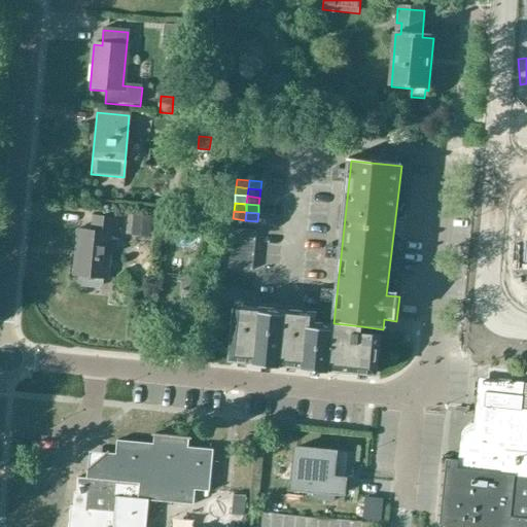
[(149,230),(150,216),(133,215),(132,229),(149,230)]
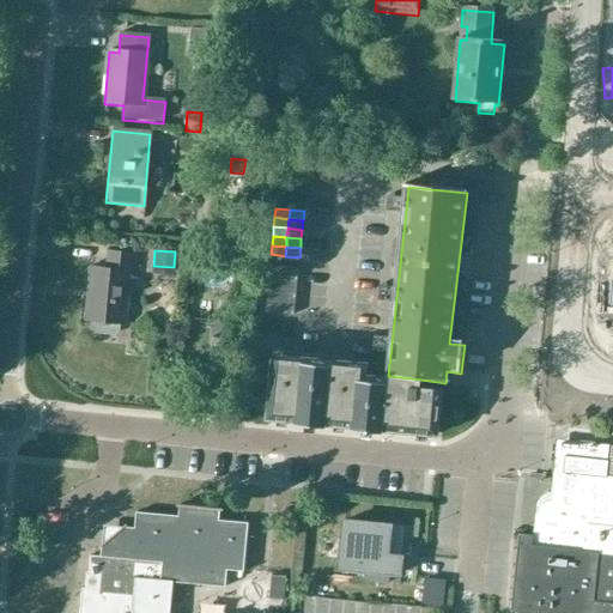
[(137,273),(138,254),(109,252),(107,269),(91,268),(89,292),(95,292),(91,328),(96,333),(114,334),(119,331),(120,323),(126,323),(131,275),(133,275),(133,272),(137,273)]
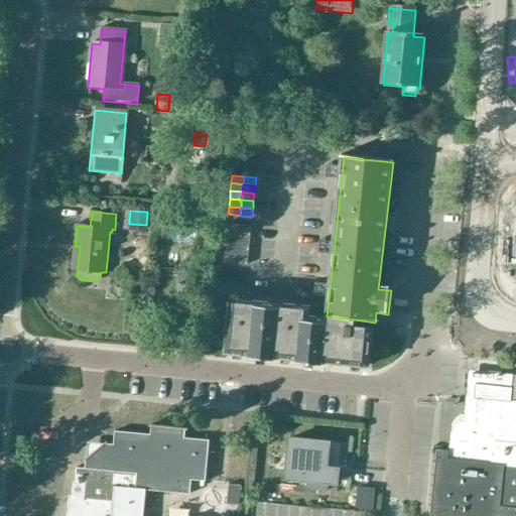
[(228,224),(227,232),(239,233),(239,225),(228,224)]
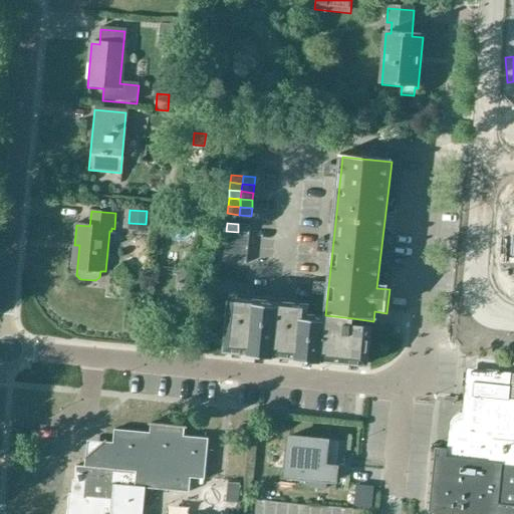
[(238,224),(238,232),(249,233),(250,225),(238,224)]
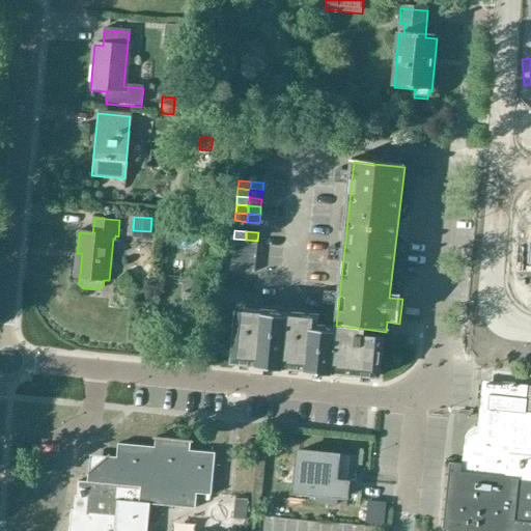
[(233,239),(232,247),(245,248),(246,240),(233,239)]
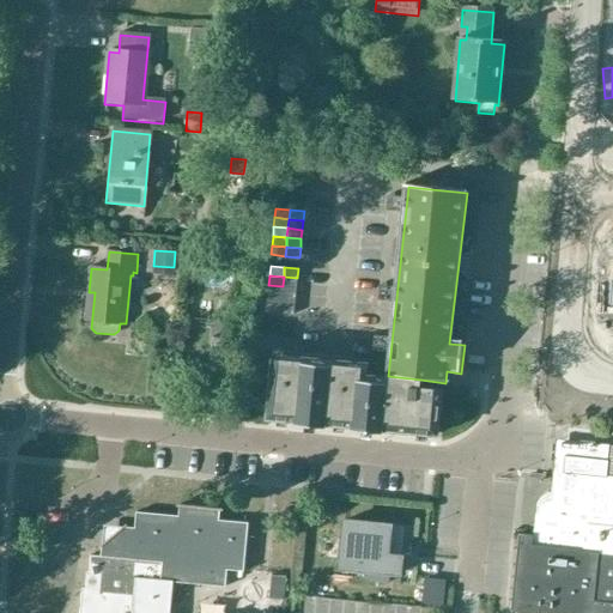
[(284,277),(283,286),(297,287),(297,278),(284,277)]
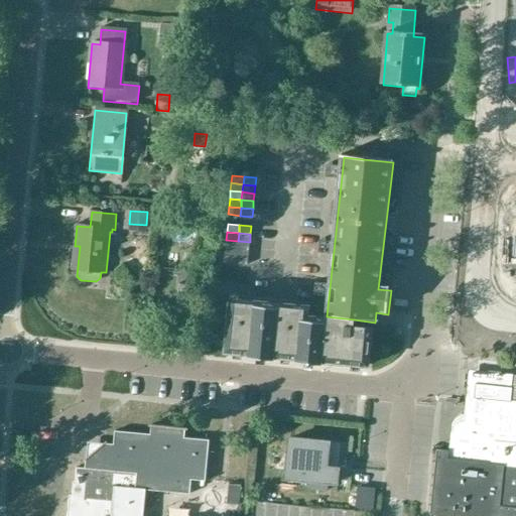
[(226,240),(225,247),(237,249),(238,241),(226,240)]
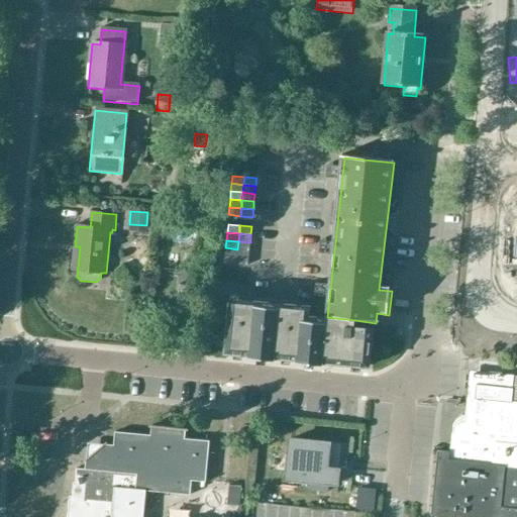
[(238,241),(237,249),(249,250),(250,242),(238,241)]
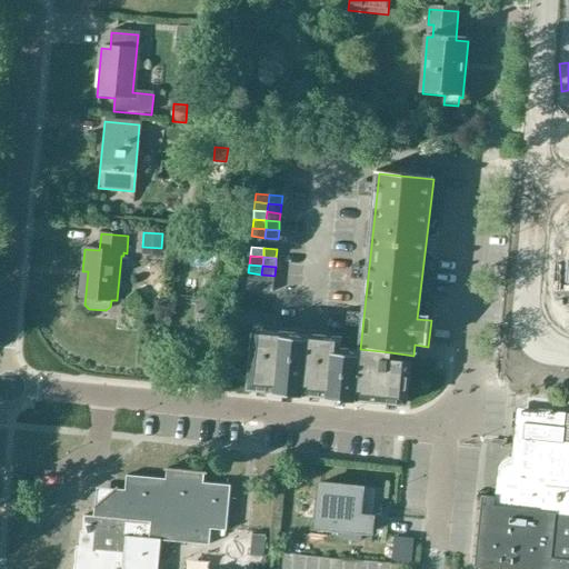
[(248,272),(247,281),(260,282),(261,275),(248,272)]
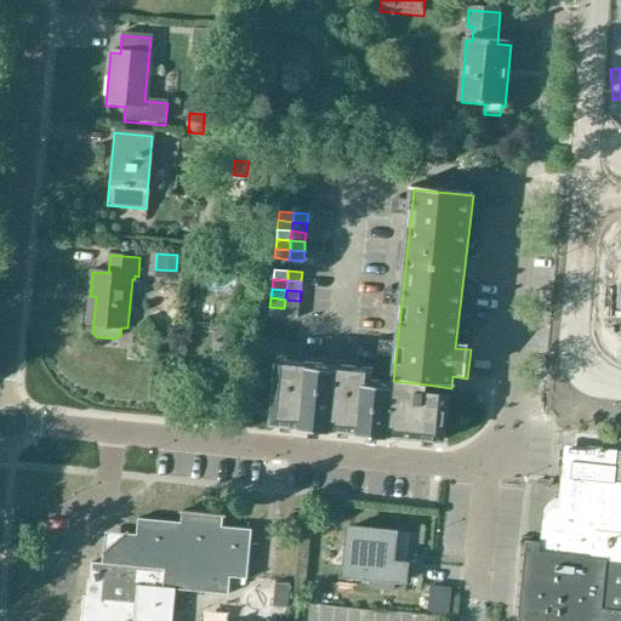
[(285,300),(284,308),(298,309),(300,301),(285,300)]
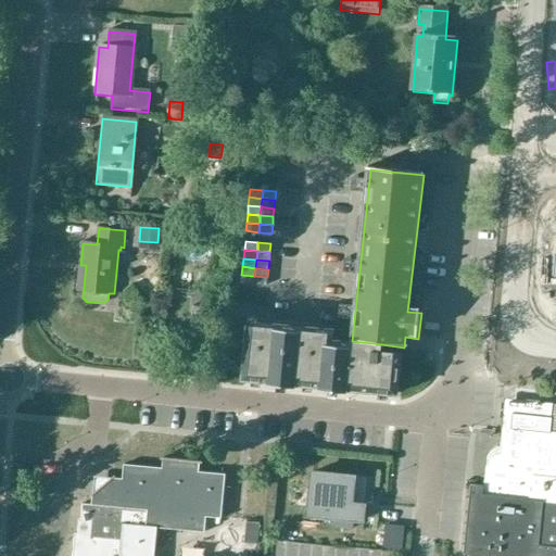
[(241,283),(254,285),(254,276),(241,275),(241,283)]
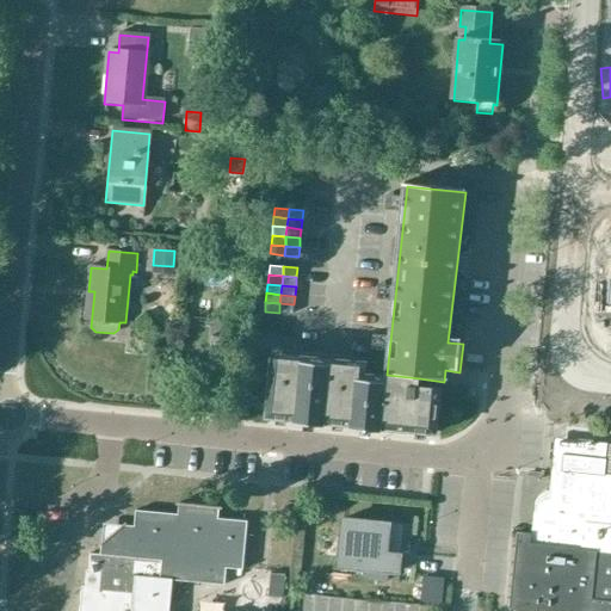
[(279,303),(279,313),(292,314),(294,304),(279,303)]
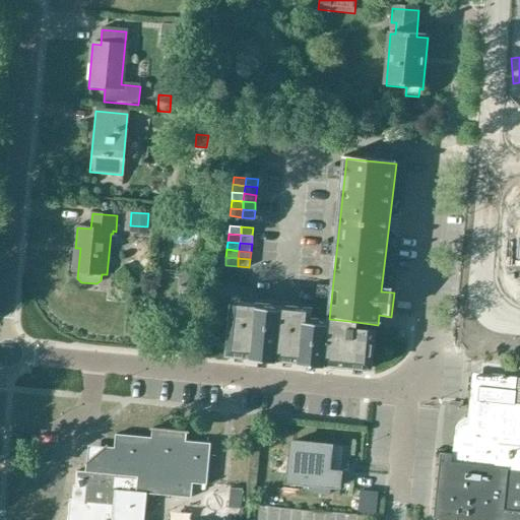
[(356,322),(329,319),(328,324),(306,321),(307,311),(232,304),(226,354),(250,358),(250,360),(277,362),(277,360),(299,362),(299,364),(325,367),(326,365),(371,369),(375,330),(356,328),(356,322)]
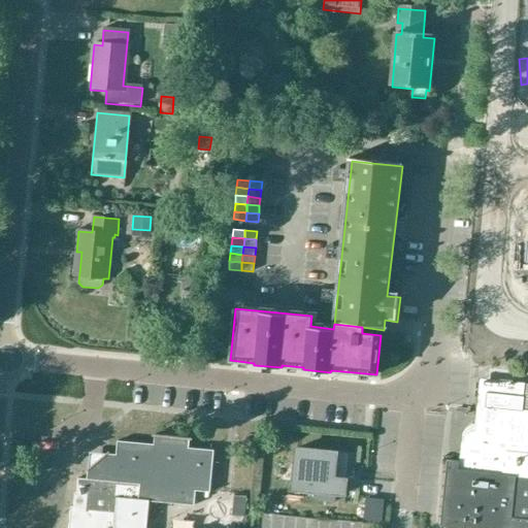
[(443,462),(437,527),(527,527),(527,413),(520,411),(522,389),(522,385),(487,382),(487,386),(480,451),(467,450),(465,472),(456,471),(456,463),(443,462)]
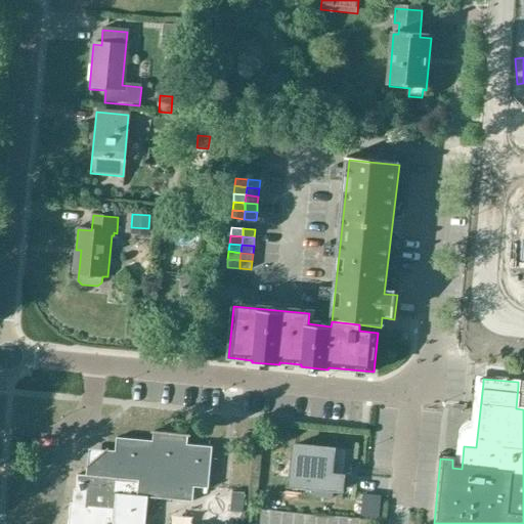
[(145,523),(148,497),(193,501),(194,487),(209,488),(213,447),(188,444),(189,435),(154,432),(154,441),(117,437),(116,451),(107,450),(87,466),(86,475),(78,474),(76,490),(81,490),(79,503),(71,501),(68,523),(145,523)]
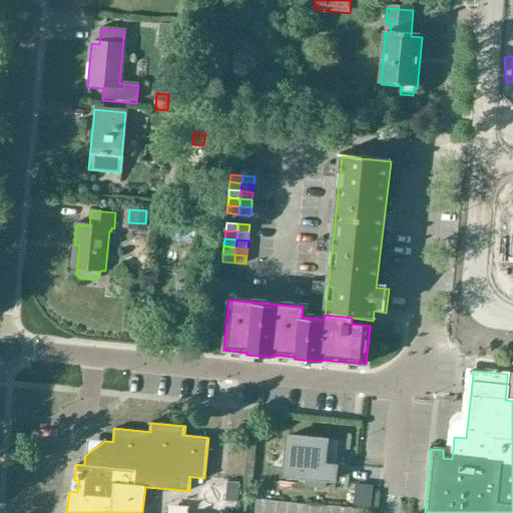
[(283,477),(333,483),(335,468),(323,467),(325,442),(287,438),(286,446),(284,449),(282,453),(281,457),(281,461),(282,465),(283,469),(283,477)]
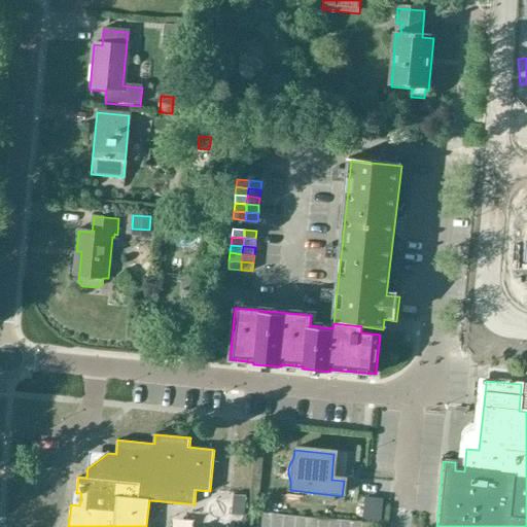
[(233,494),(231,515),(244,516),(244,514),(245,495),(233,494)]
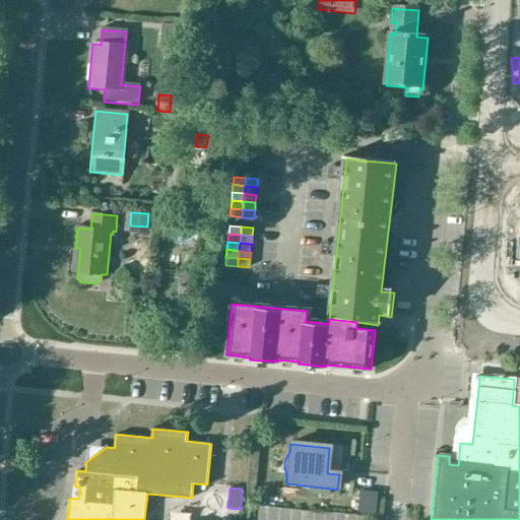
[(359,492),(356,513),(374,515),(376,494),(359,492)]
